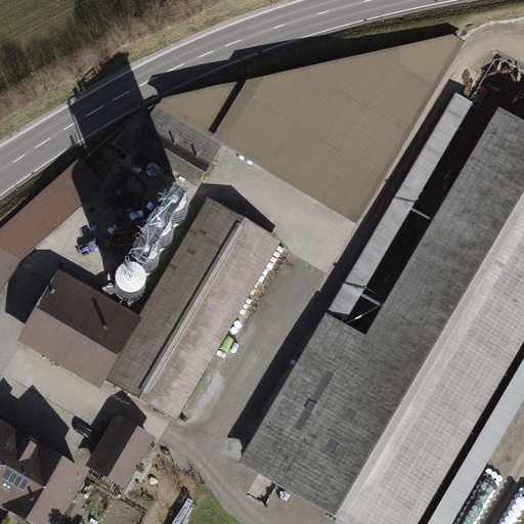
[(452,36),(163,99),(157,111),(155,110),(131,148),(198,187),(222,147),(357,227),(466,43),(452,36)]
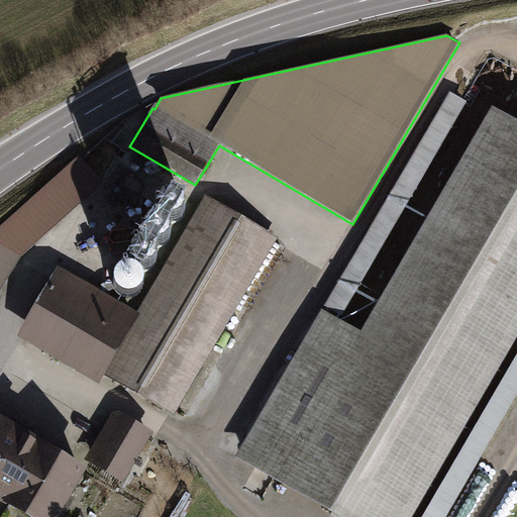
[(449,94),(413,162),(430,171),(467,103),(449,94)]
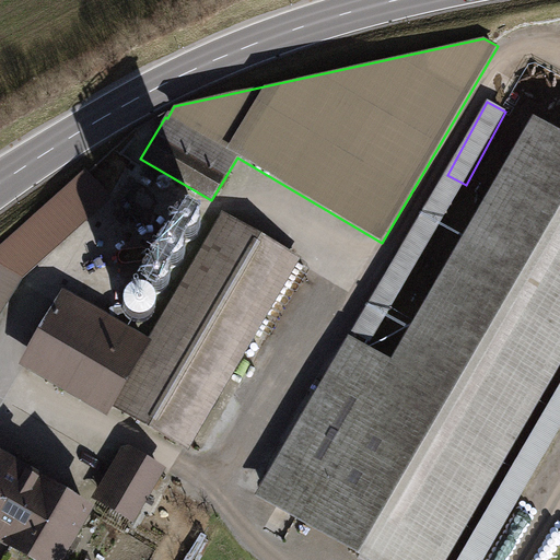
[(559,130),(536,117),(393,361),(350,336),(255,498),(362,559),(447,559),(559,369),(559,130)]
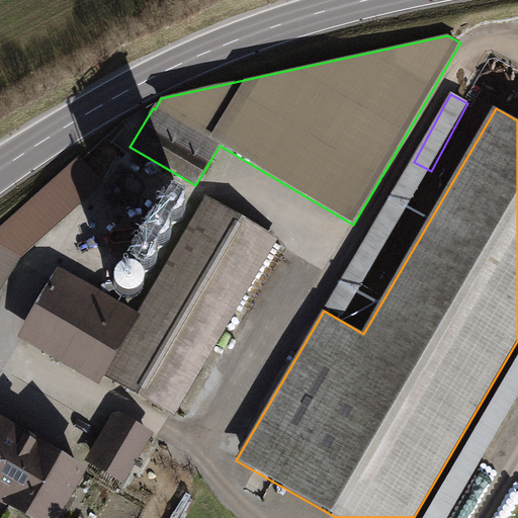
[(0,292),(20,259),(104,184),(79,156),(0,227),(0,292)]
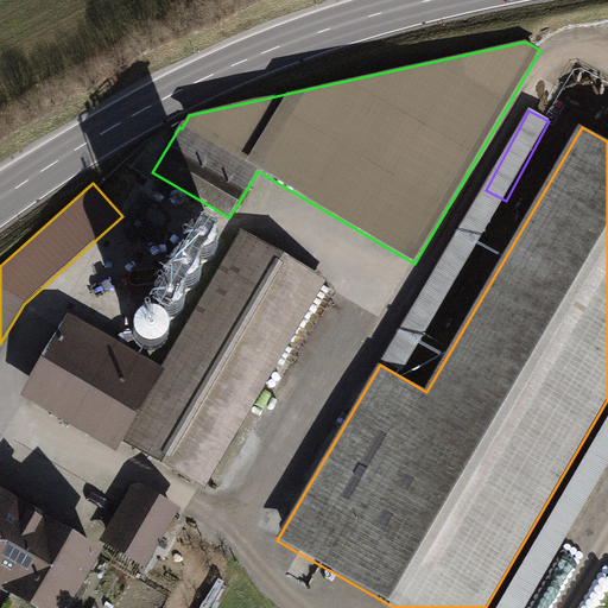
[(328,280),(242,230),(162,368),(165,371),(122,442),(204,491),(328,280)]
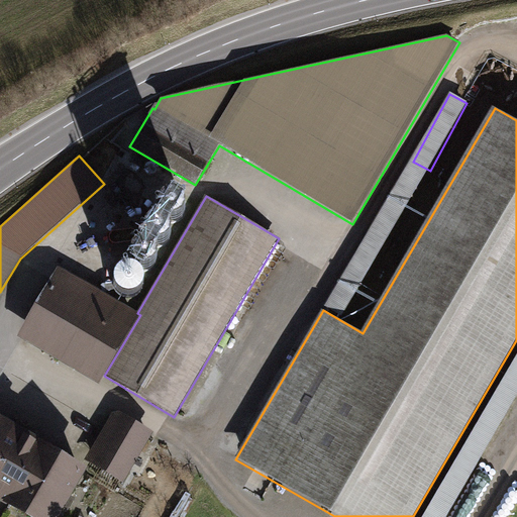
[(99,386),(104,376),(140,315),(137,313),(59,267),(17,337),(99,386)]
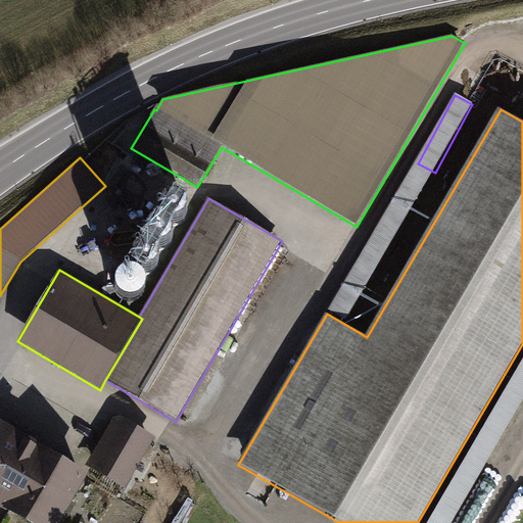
[(155,438),(122,418),(113,419),(86,467),(125,490),(155,438)]
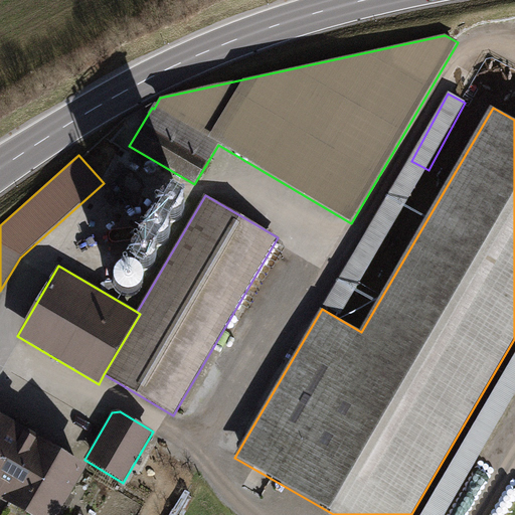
[(0,423),(0,494),(34,514),(59,514),(84,474),(0,423)]
